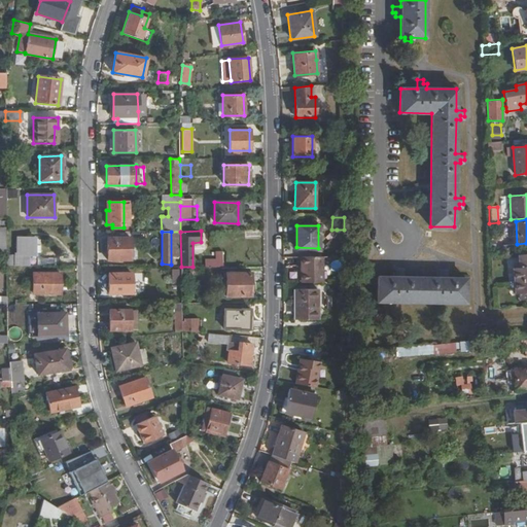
[(13,261),(14,267),(43,267),(44,256),(35,256),(35,244),(31,245),(31,238),(16,238),(16,261),(13,261)]
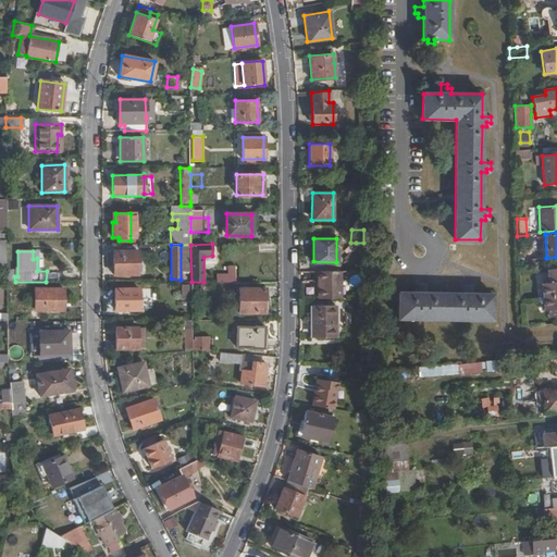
[(113,275),(137,274),(137,251),(113,251),(113,275)]
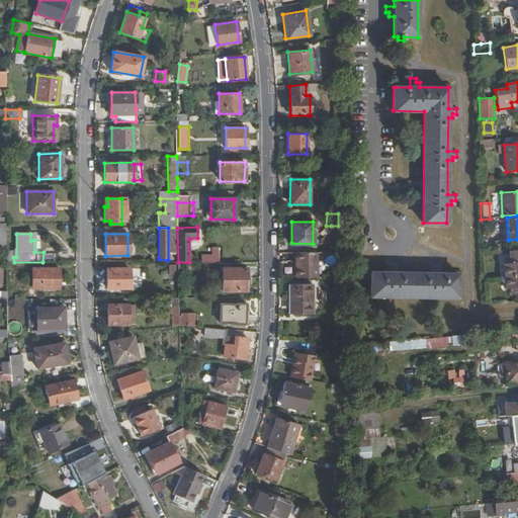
[(200,254),(201,262),(219,262),(219,247),(211,247),(211,254),(200,254)]
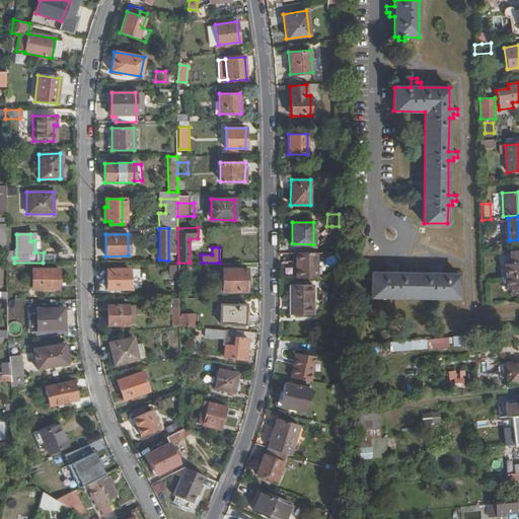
[(518,249),(510,250),(511,264),(518,263),(518,249)]
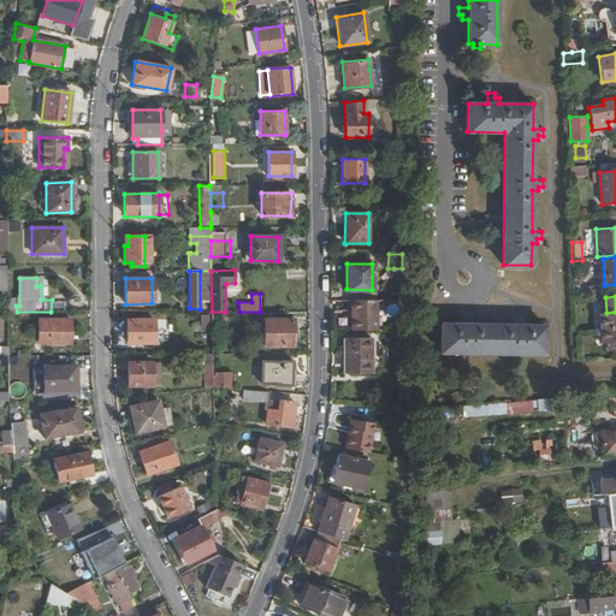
[(377,300),(351,300),(350,330),(377,330),(377,300)]
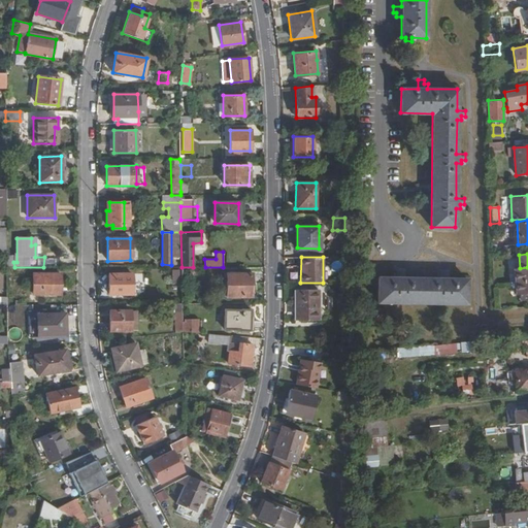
[(527,267),(520,268),(513,269),(515,294),(520,294),(520,301),(527,300),(527,267)]
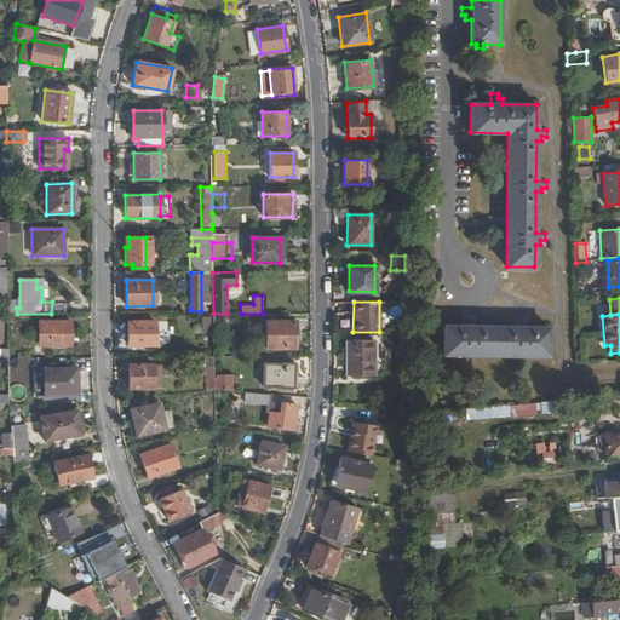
[(463,327),(443,326),(442,355),(547,356),(549,327),(526,327),(526,321),(521,321),(521,316),(515,316),(515,327),(474,326),(474,320),(469,321),(469,316),(461,316),(463,327)]
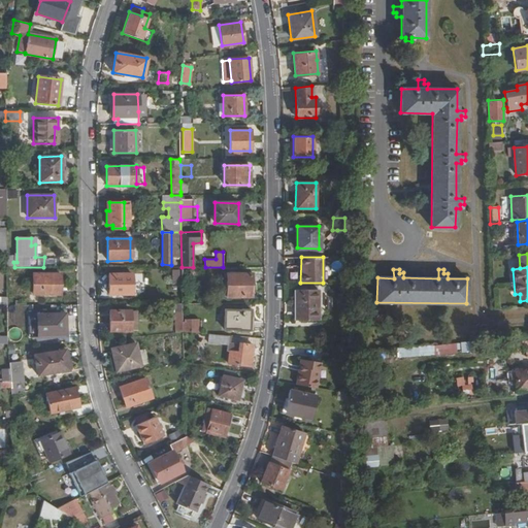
[(32,273),(33,295),(60,294),(60,274),(32,273)]
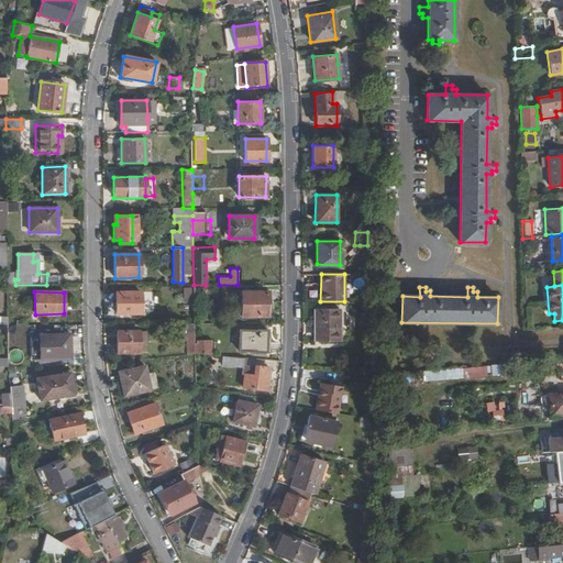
[(116,313),(141,313),(141,291),(116,291),(116,313)]
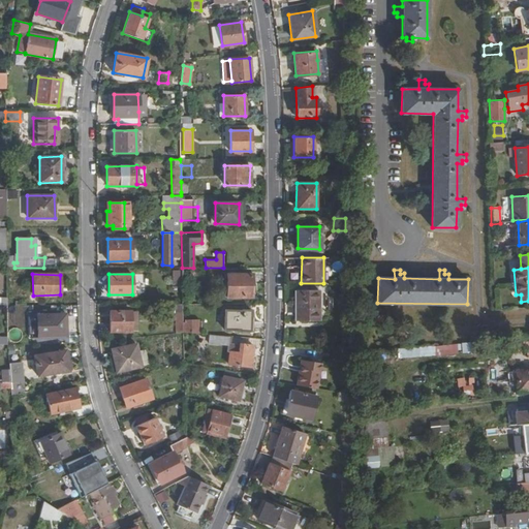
[(251,298),(251,274),(227,274),(227,297),(251,298)]
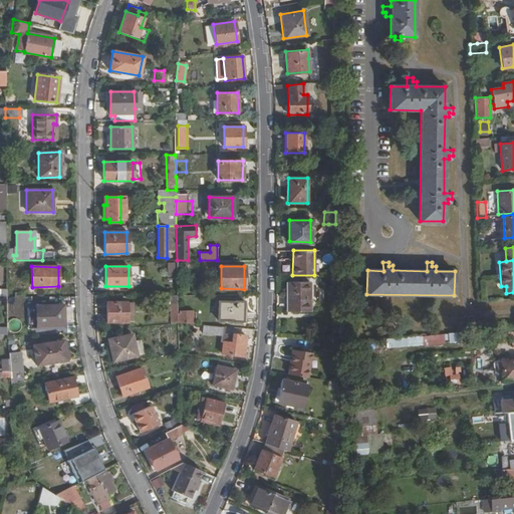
[(290,295),(290,312),(310,311),(310,282),(286,282),(285,295),(290,295)]
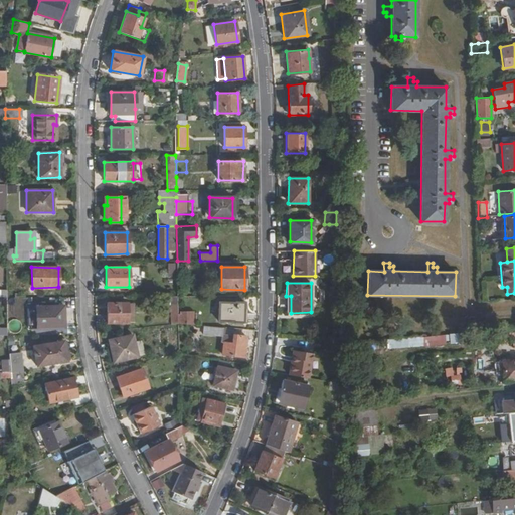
[(178,304),(178,296),(170,296),(170,304),(178,304)]
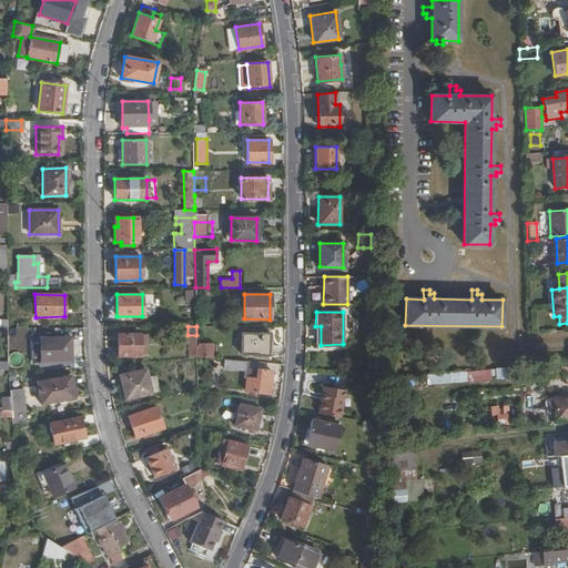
[(259,334),(241,333),(241,354),(257,354),(257,355),(269,356),(270,333),(259,332),(259,334)]
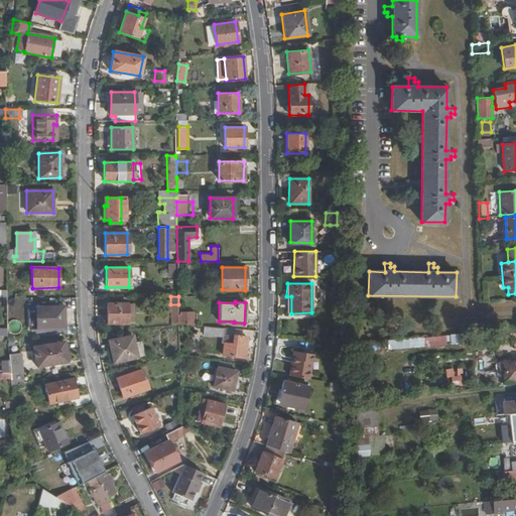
[(127,321),(127,304),(127,303),(107,303),(107,324),(127,324),(127,321)]
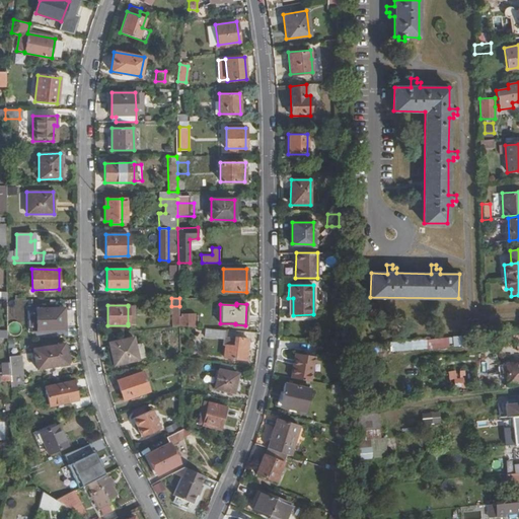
[(179,313),(179,306),(171,306),(171,326),(179,326),(179,313)]
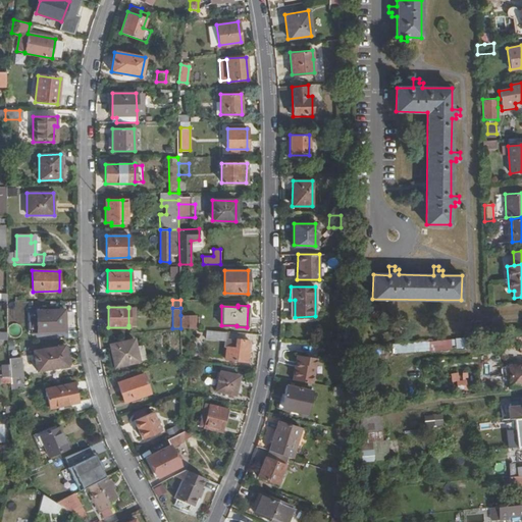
[(36,311),(37,333),(65,332),(64,310),(36,311)]
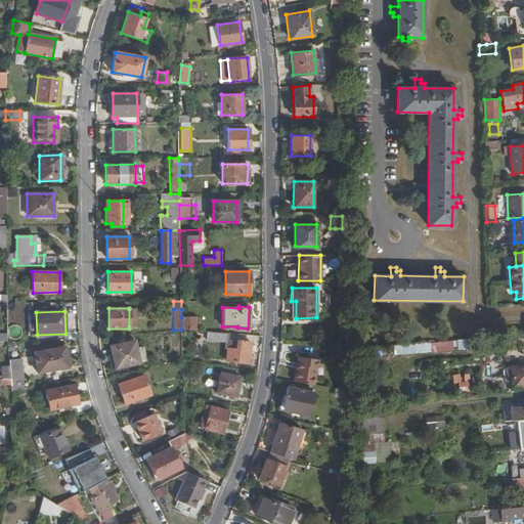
[(198,316),(181,316),(181,330),(198,331),(198,316)]
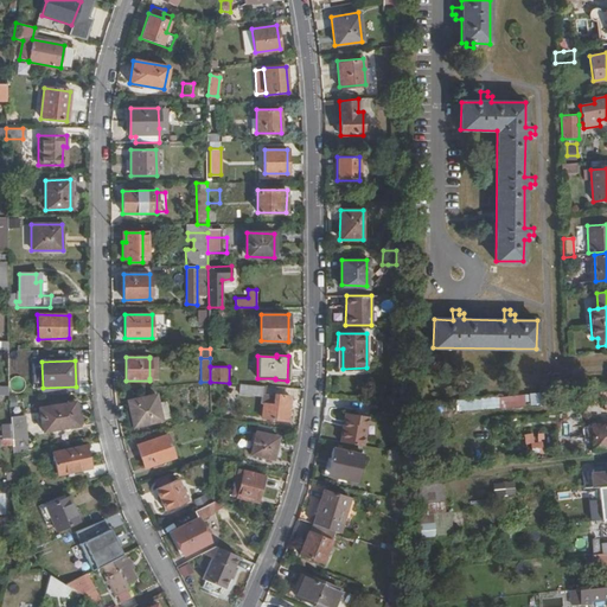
[(27,390),(24,376),(11,378),(14,393),(27,390)]
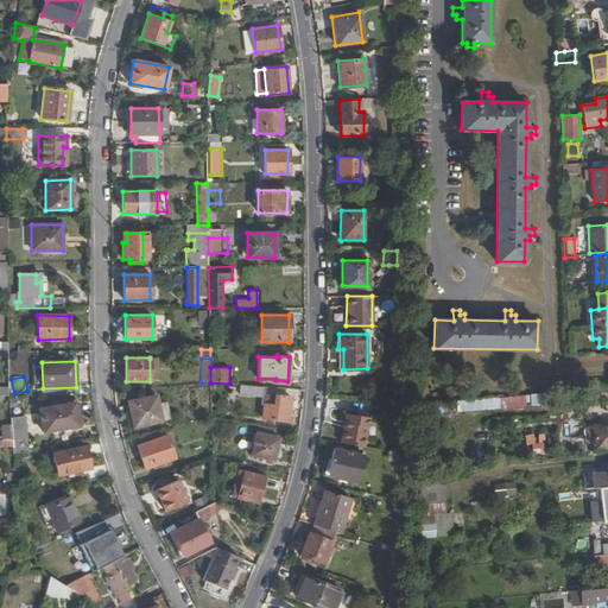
[(263,394),(263,386),(240,385),(240,394),(263,397),(261,404),(263,404),(260,418),(289,420),(291,397),(274,394),(274,397),(263,394)]
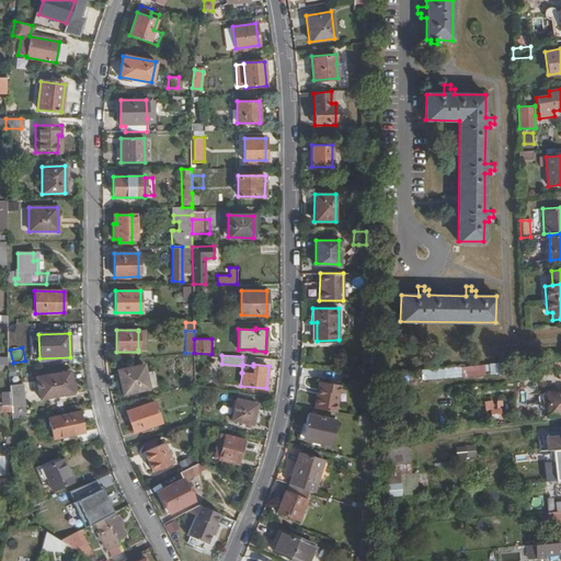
[(557,357),(534,359),(535,370),(558,368),(557,357)]
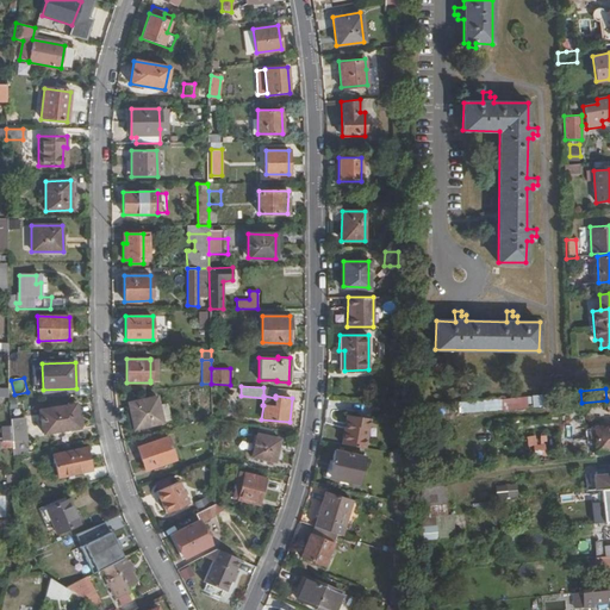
[(547,406),(547,394),(533,394),(533,406),(547,406)]
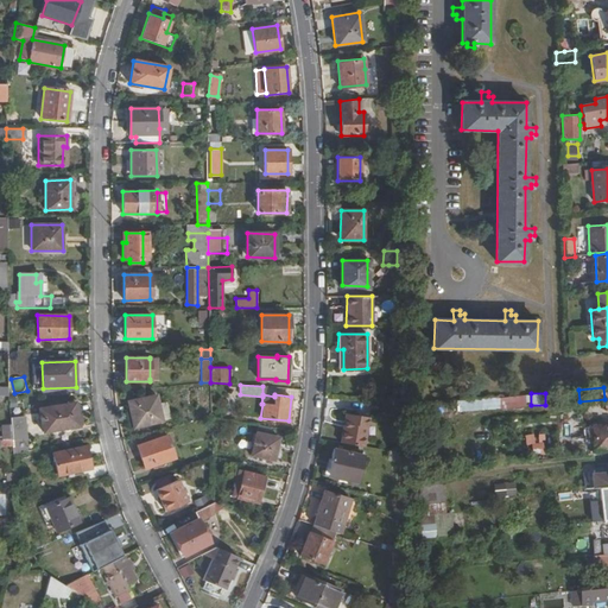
[(133,428),(162,422),(158,405),(156,396),(127,403),(133,428)]
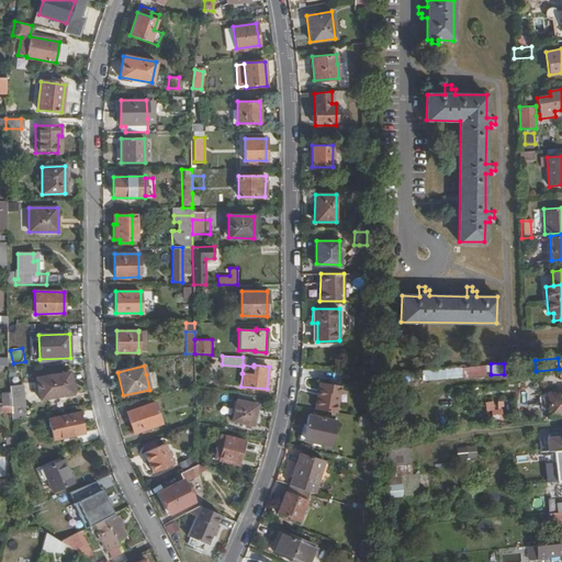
[(490,366),(423,368),(423,379),(491,377),(490,366)]
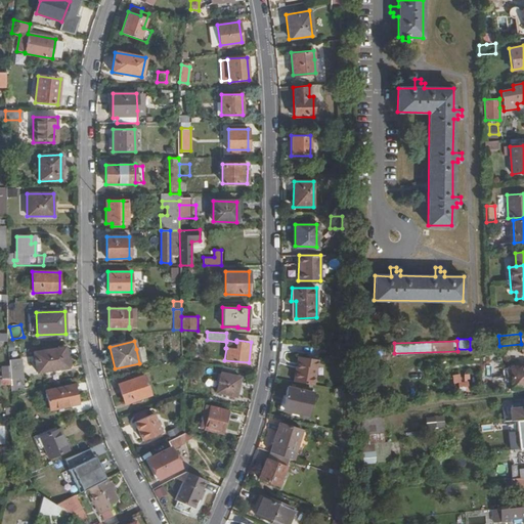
[(68,367),(63,347),(34,353),(37,373),(68,367)]
